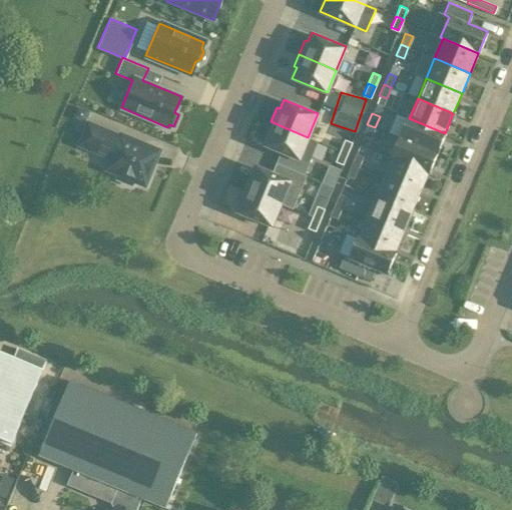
[(407,117),(399,137),(427,149),(437,153),(445,133),(409,118),(407,117)]
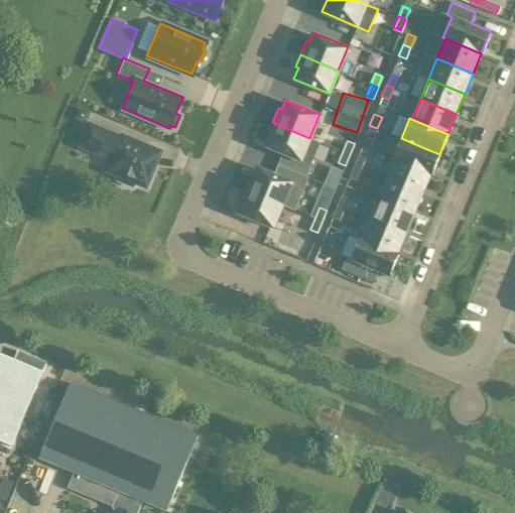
[(271,135),(266,145),(283,152),(278,163),(304,174),(318,141),(309,138),(283,127),(272,122),(267,133),(271,135)]
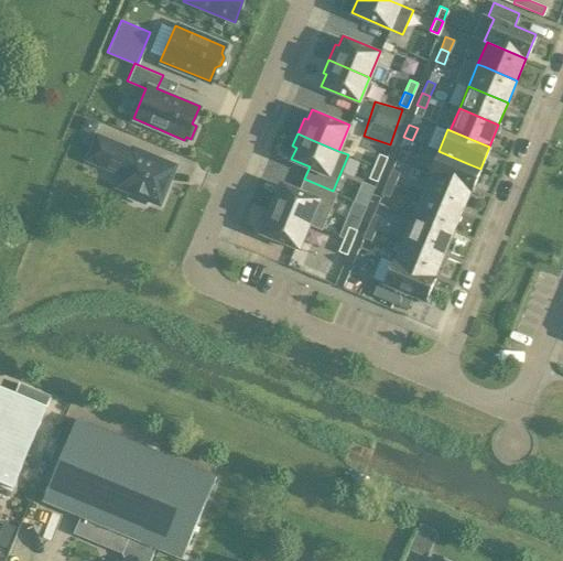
[(96,135),(89,153),(122,166),(123,168),(116,185),(126,190),(126,195),(142,203),(148,197),(159,203),(169,177),(157,172),(162,160),(131,147),(131,149),(96,135)]
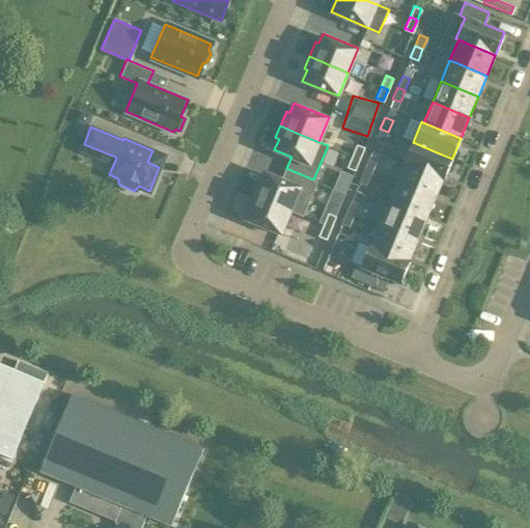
[(388,132),(380,129),(375,140),(383,143),(388,132)]
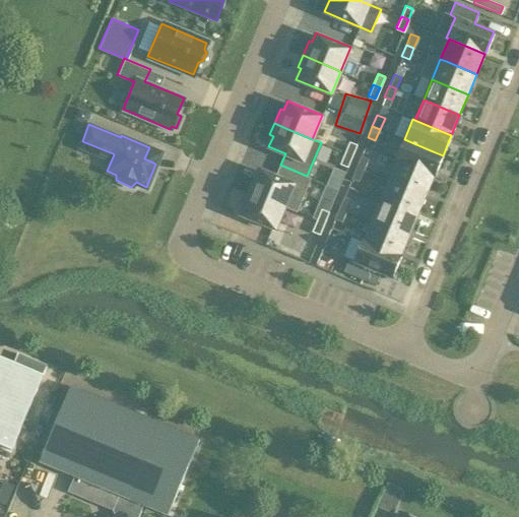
[(404,139),(395,159),(398,160),(425,172),(434,176),(443,155),(433,151),(404,139)]
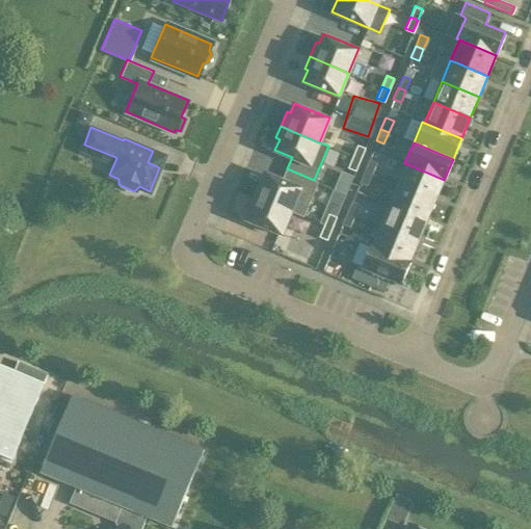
[(352,156),(360,159),(365,147),(357,143),(352,156)]
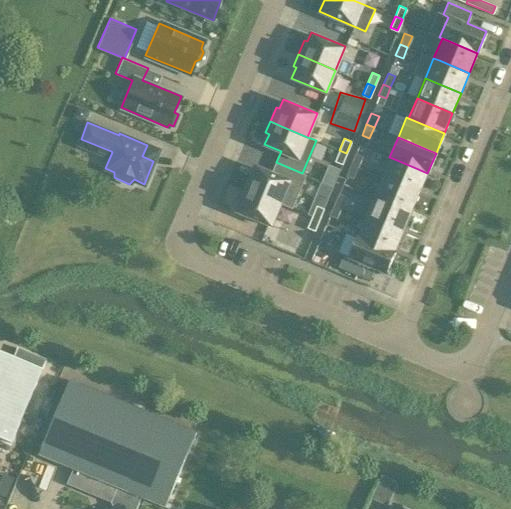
[(341,164),(346,153),(339,150),(334,161),(341,164)]
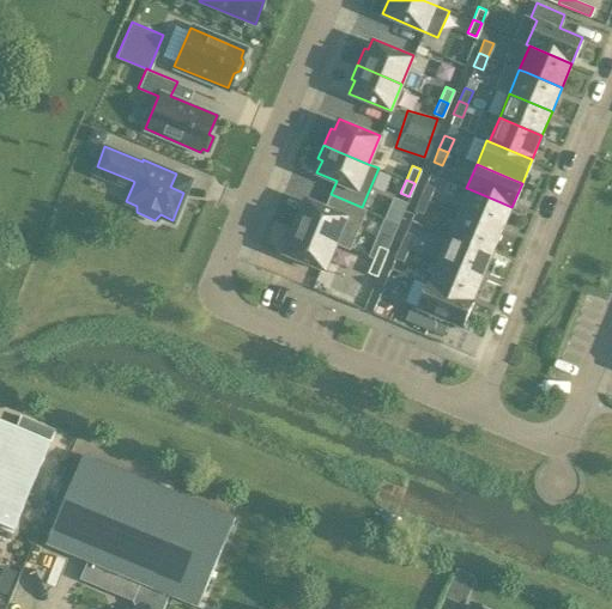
[(424,183),(419,196),(428,200),(434,187),(424,183)]
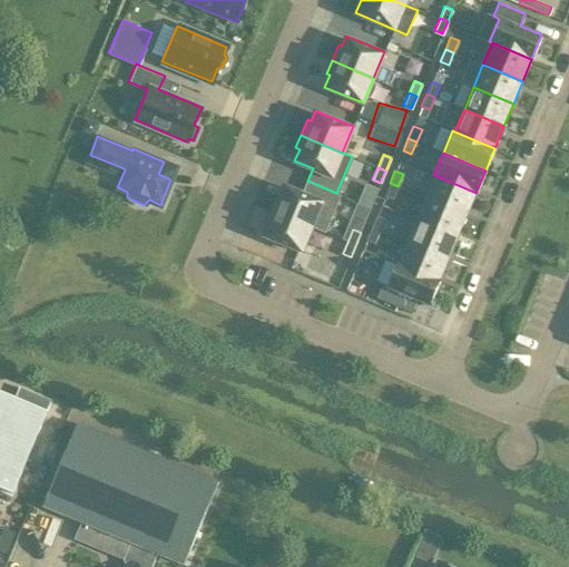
[(437,176),(427,198),(441,204),(467,215),(476,193),(466,188),(437,176)]
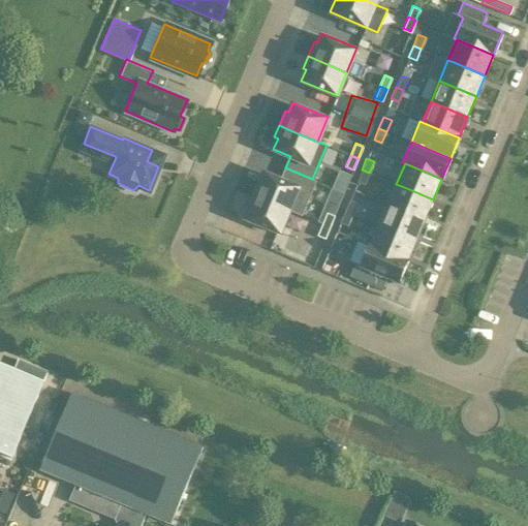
[(256,179),(250,194),(261,198),(288,210),(301,215),(310,192),(315,180),(312,179),(285,167),(280,179),(264,172),(259,181),(256,179)]
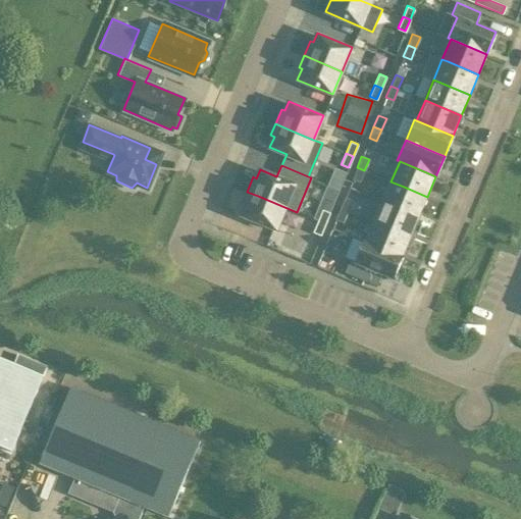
[(332,166),(325,184),(337,188),(345,170),(332,166)]
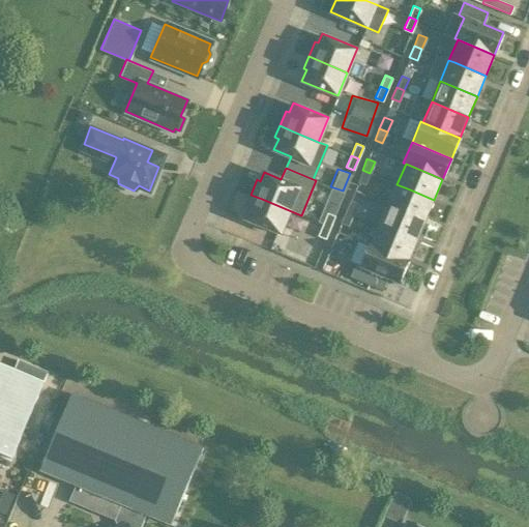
[(370,173),(362,170),(357,181),(365,184),(370,173)]
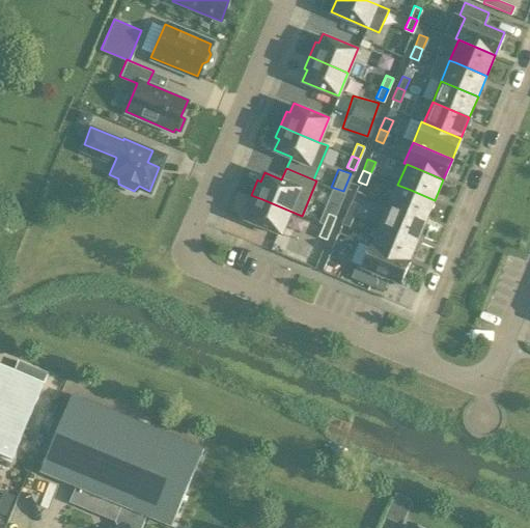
[(397,185),(389,205),(416,217),(426,221),(435,200),(411,190),(397,185)]
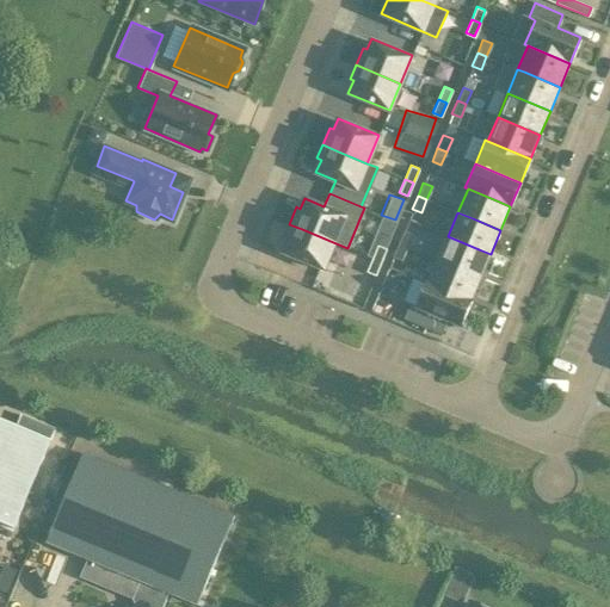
[(288,239),(282,252),(322,268),(333,242),(302,229),(289,224),(283,237),(288,239)]
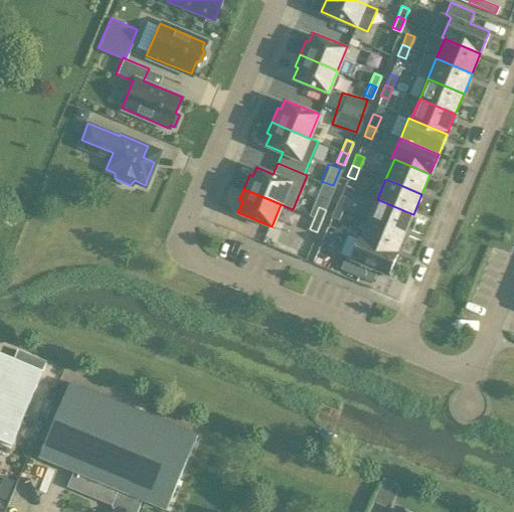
[(340,194),(335,205),(343,208),(347,197),(340,194)]
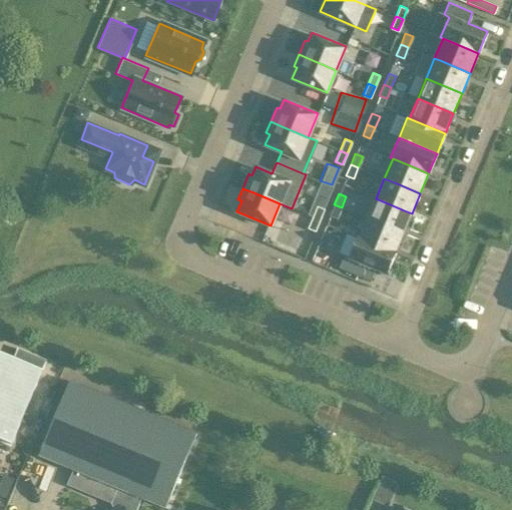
[(376,198),(368,218),(394,229),(403,232),(412,213),(402,209),(376,198)]
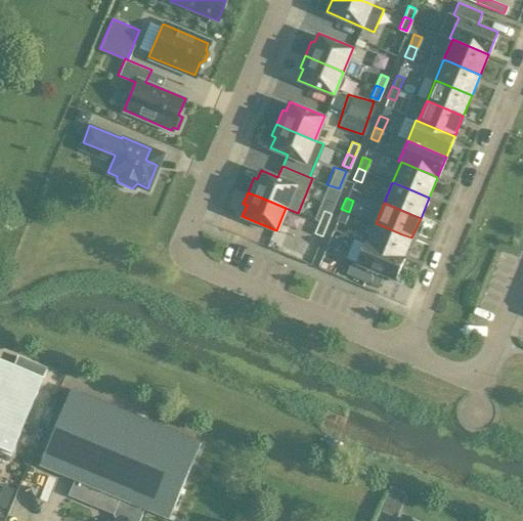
[(323,209),(318,221),(325,224),(331,212),(323,209)]
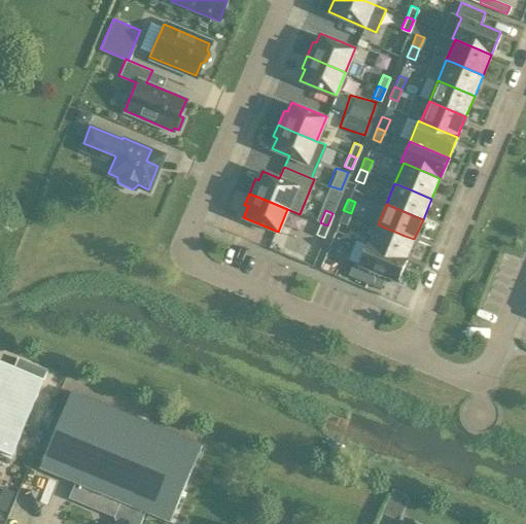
[(351,213),(343,210),(338,221),(346,224),(351,213)]
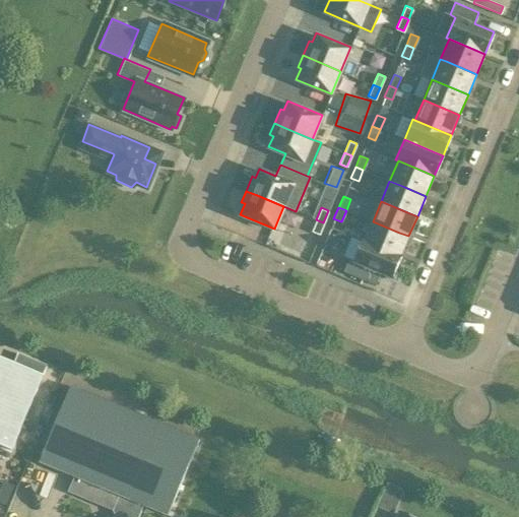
[(323,222),(316,219),(312,231),(319,234),(323,222)]
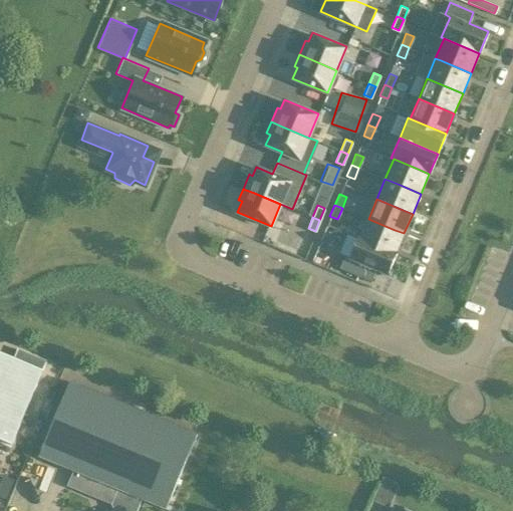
[(368,219),(360,239),(365,241),(396,253),(404,233),(395,230),(368,219)]
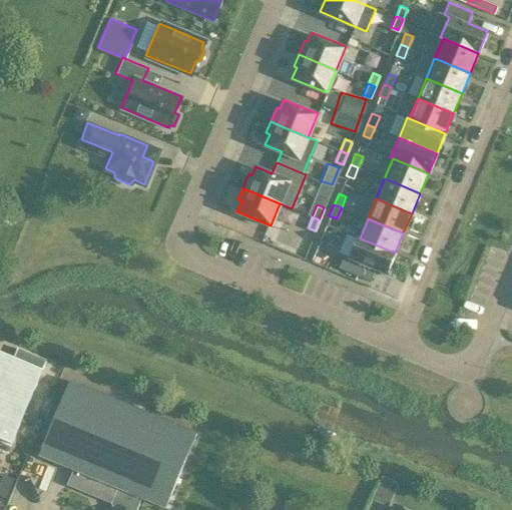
[(344,255),(339,267),(362,277),(370,280),(374,269),(387,274),(395,252),(365,240),(360,238),(357,236),(349,257),(344,255)]
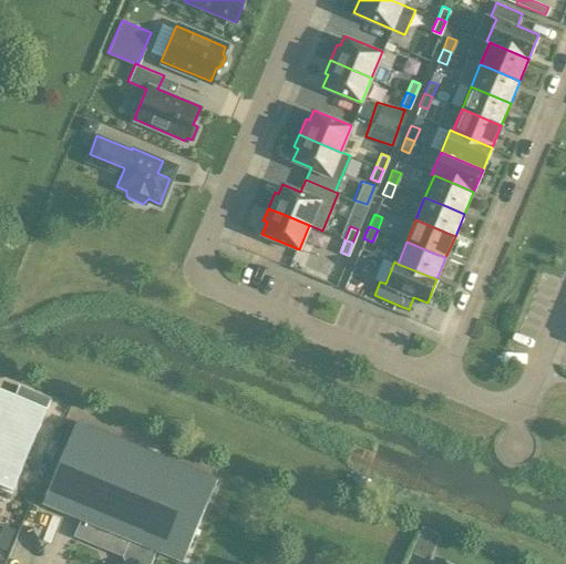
[(0,485),(10,490),(44,408),(49,397),(19,383),(13,395),(0,388),(0,485)]
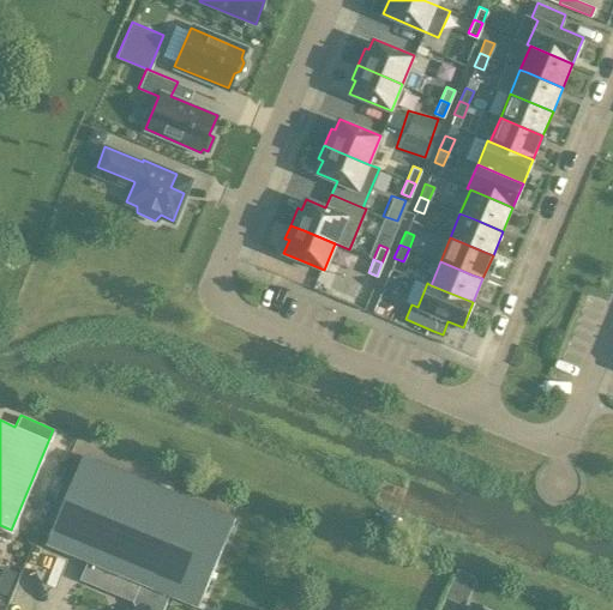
[(134,609),(161,609),(168,595),(197,605),(234,517),(83,454),(44,544),(138,583),(131,601),(134,609)]
